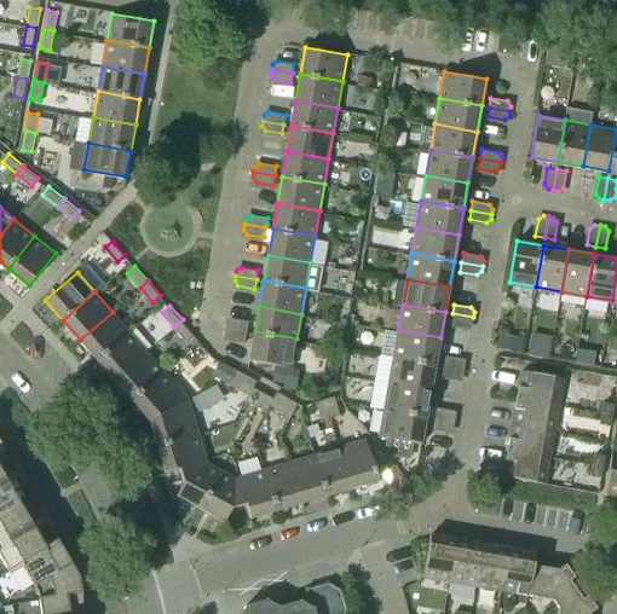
[(98,359),(130,331),(113,312),(80,340),(98,359)]
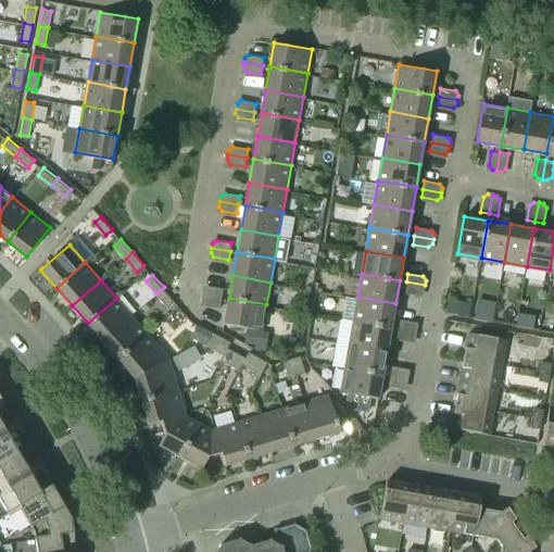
[(425,290),(425,285),(406,281),(405,290),(419,292),(425,290)]
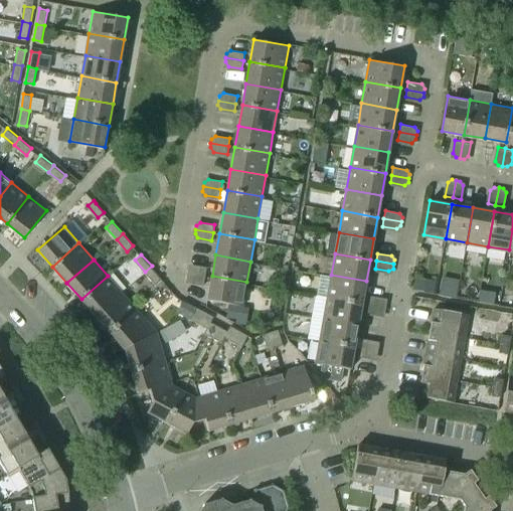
[(205,275),(207,268),(193,265),(189,268),(188,272),(205,275)]
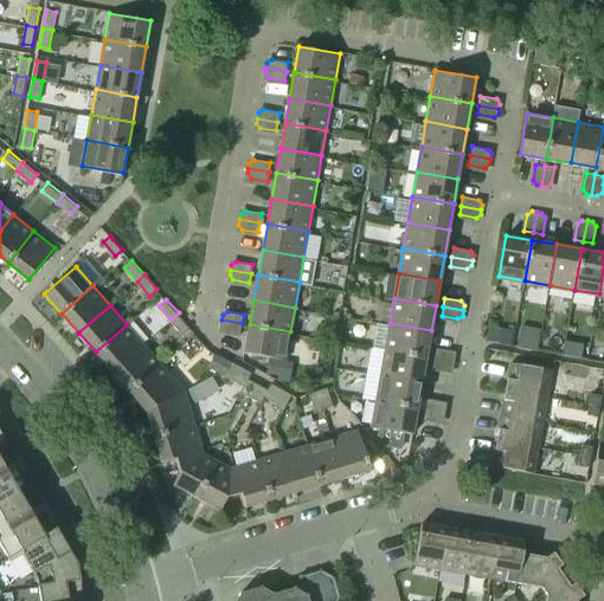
[(191,327),(179,312),(171,320),(184,334),(191,327)]
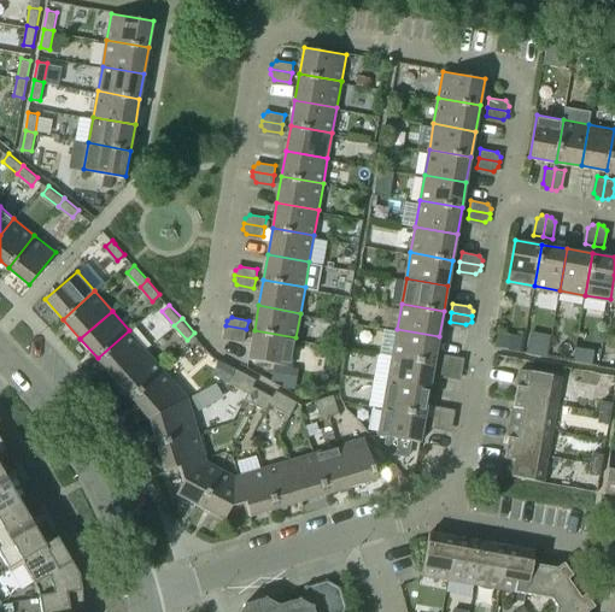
[(245,339),(246,329),(226,325),(224,331),(228,336),(245,339)]
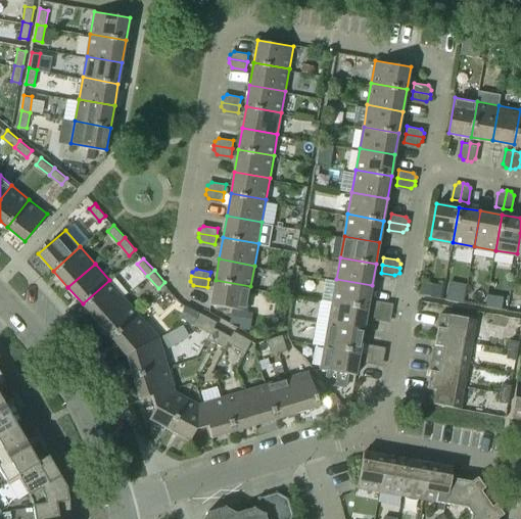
[(368,308),(372,285),(336,279),(332,301),(368,308)]
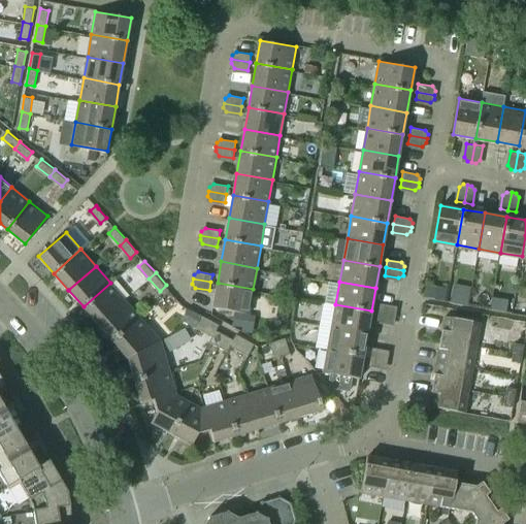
[(98,323),(125,299),(110,283),(84,306),(98,323)]
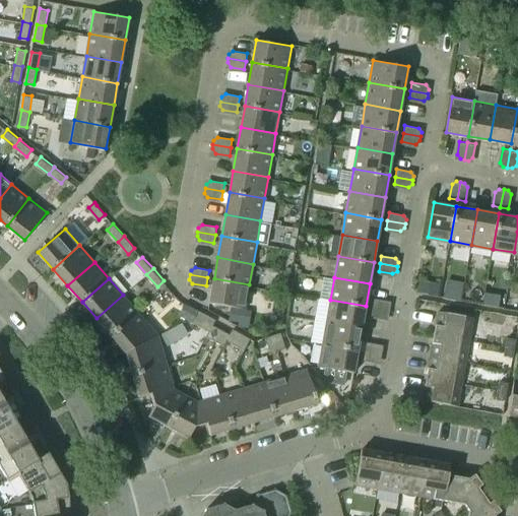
[(245,308),(249,284),(214,278),(210,302),(245,308)]
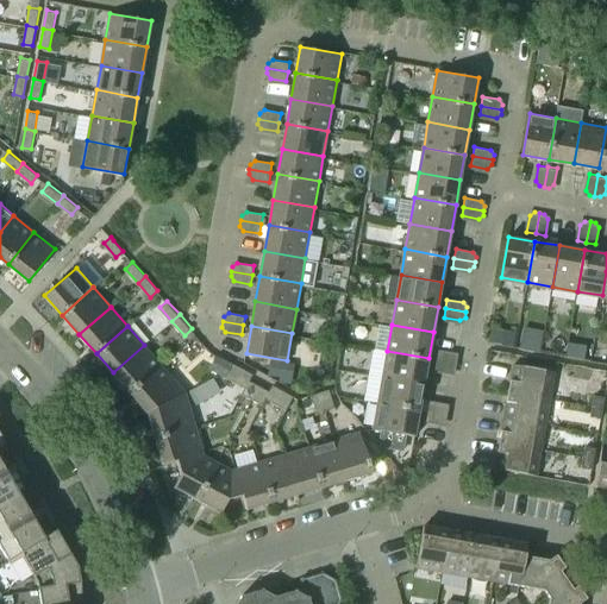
[(130,391),(162,364),(144,345),(113,372),(130,391)]
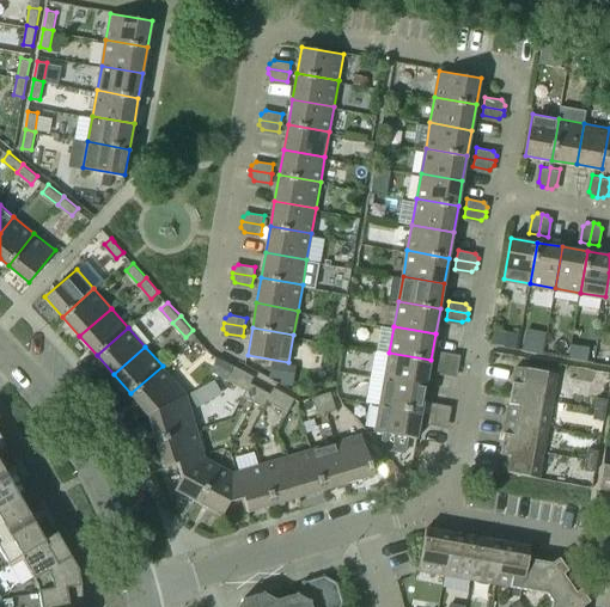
[(461,360),(457,355),(440,351),(438,361),(459,365),(461,360)]
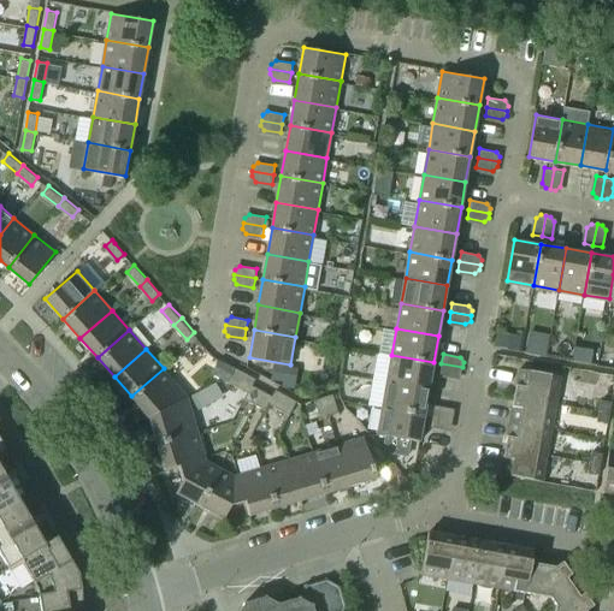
[(429,387),(434,362),(391,355),(388,380),(429,387)]
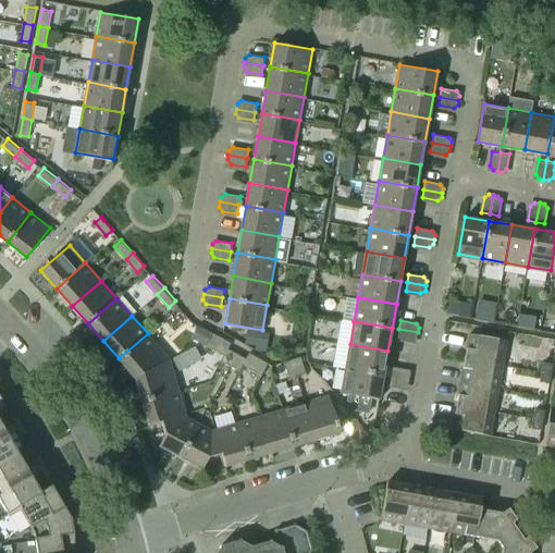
[(417,336),(418,332),(398,329),(397,338),(412,340),(417,336)]
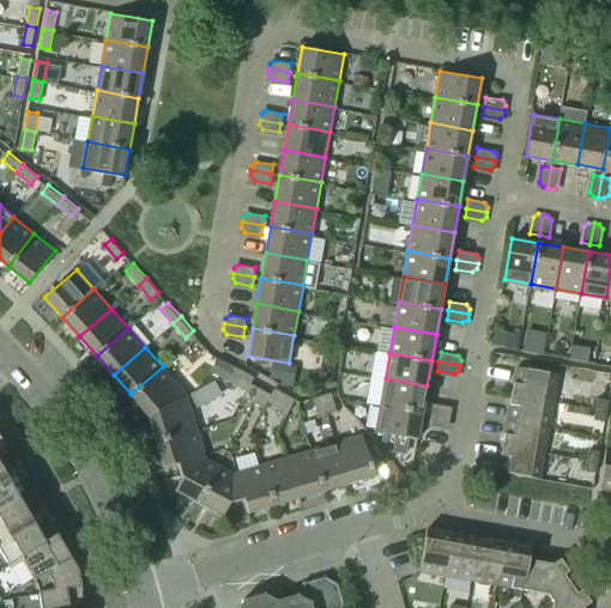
[(236,383),(244,370),(234,364),(227,377),(236,383)]
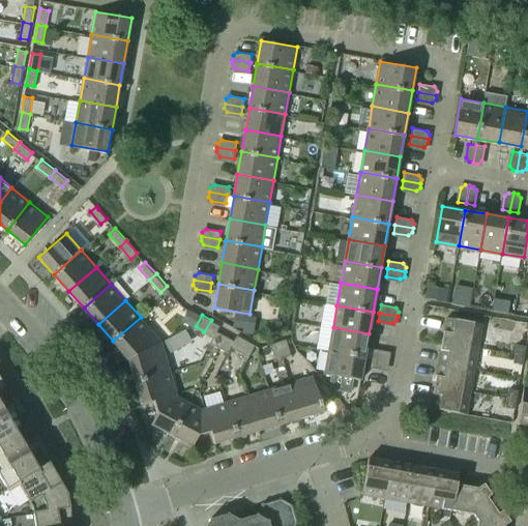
[(479,346),(484,322),(447,316),(443,340),(479,346)]
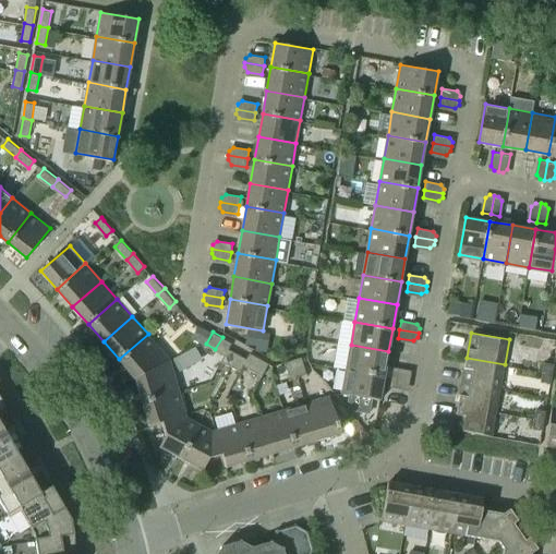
[(135,377),(170,359),(148,334),(119,359),(135,377)]
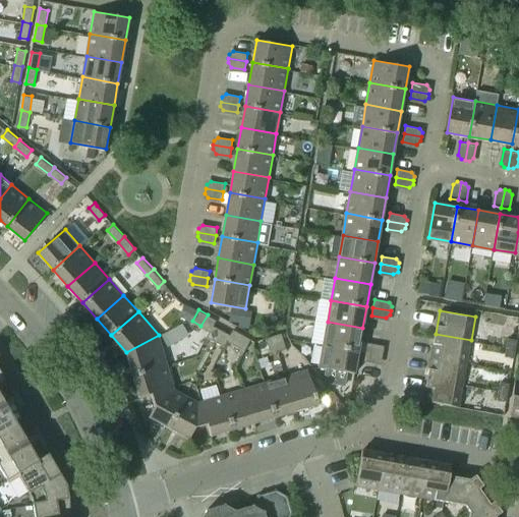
[(213,325),(216,320),(208,314),(200,326),(210,331),(213,325)]
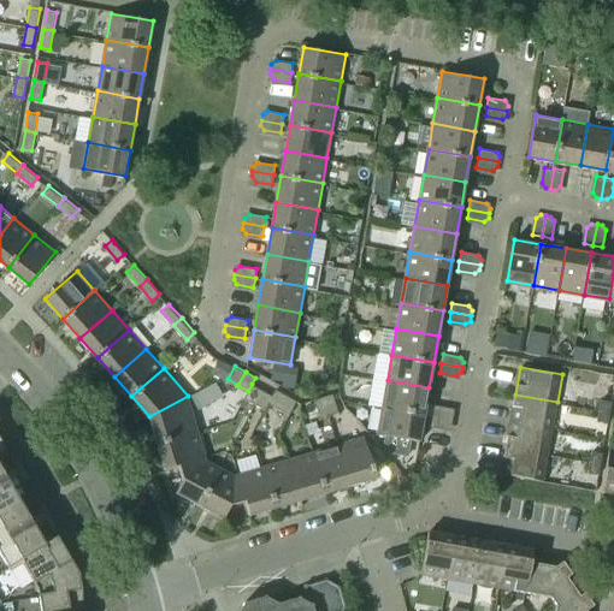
[(425,414),(429,387),(388,380),(383,407),(425,414)]
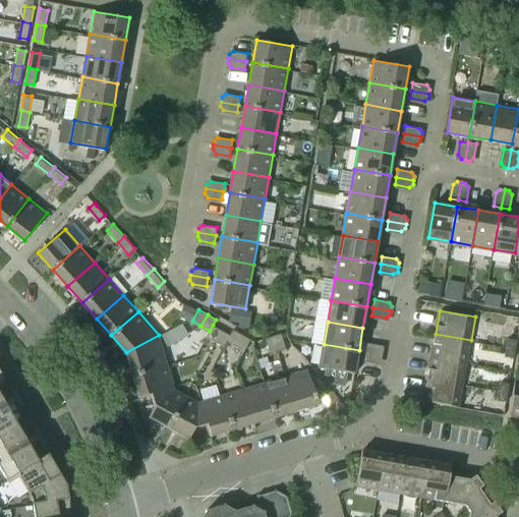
[(216,341),(222,330),(213,325),(210,331),(207,336),(216,341)]
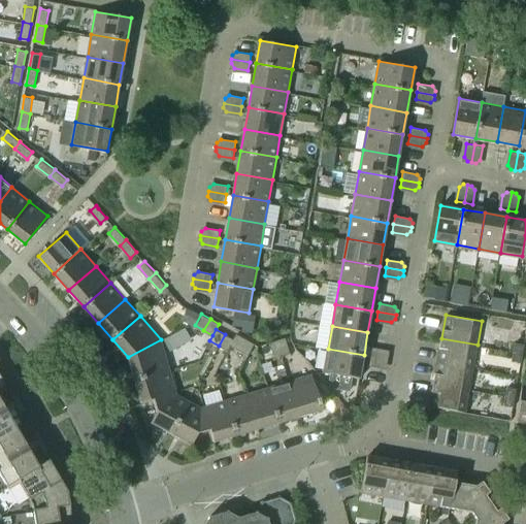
[(239,350),(245,337),(236,333),(233,338),(231,345),(239,350)]
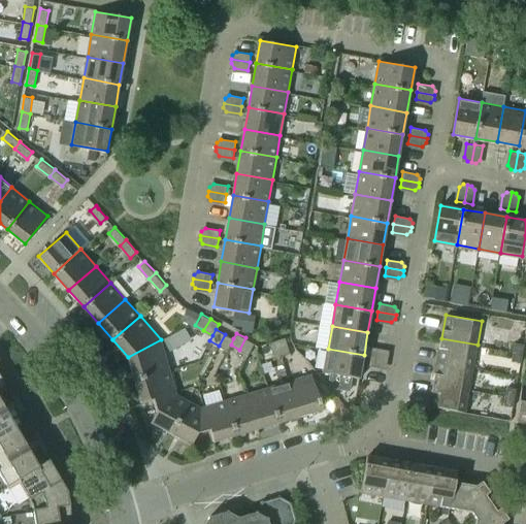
[(231,345),(233,338),(225,334),(219,346),(228,350),(231,345)]
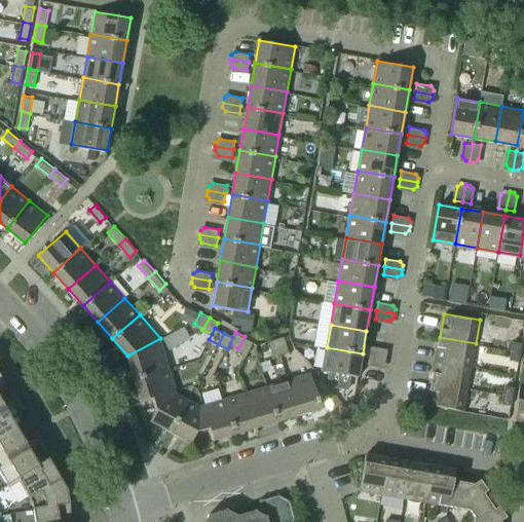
[(288,347),(285,335),(276,338),(281,349),(288,347)]
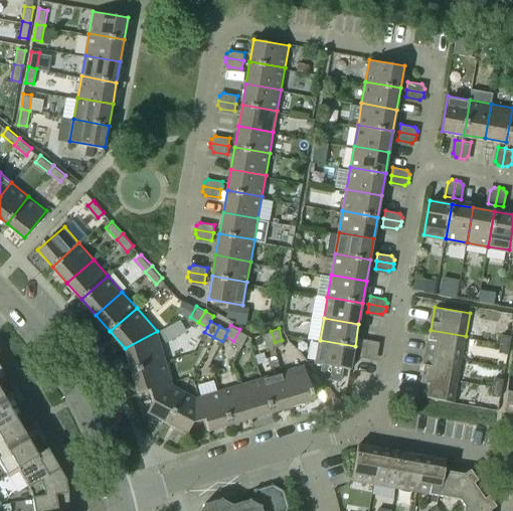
[(242,345),(248,334),(239,329),(233,341),(242,345)]
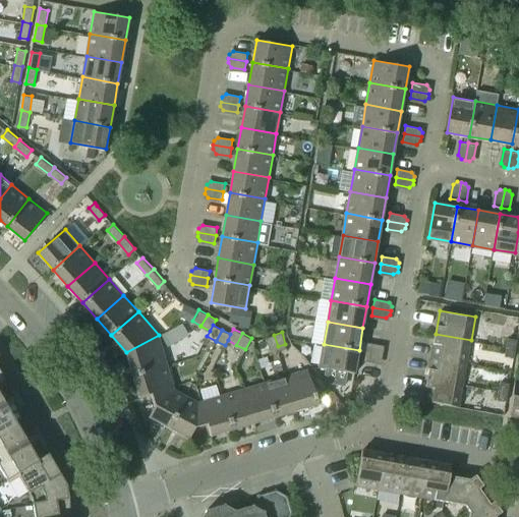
[(467,361),(471,340),(436,334),(431,355),(467,361)]
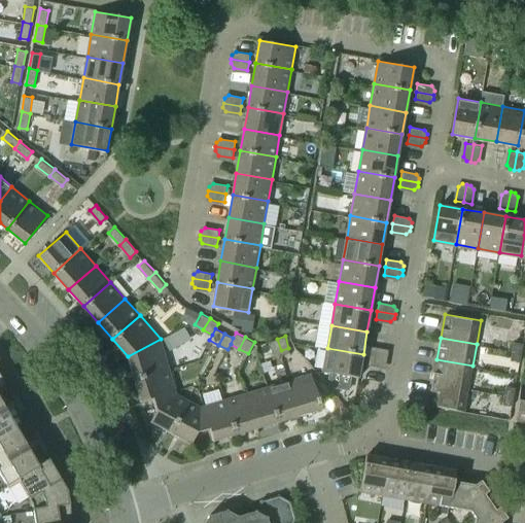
[(169,369),(161,339),(128,356),(135,379),(169,369)]
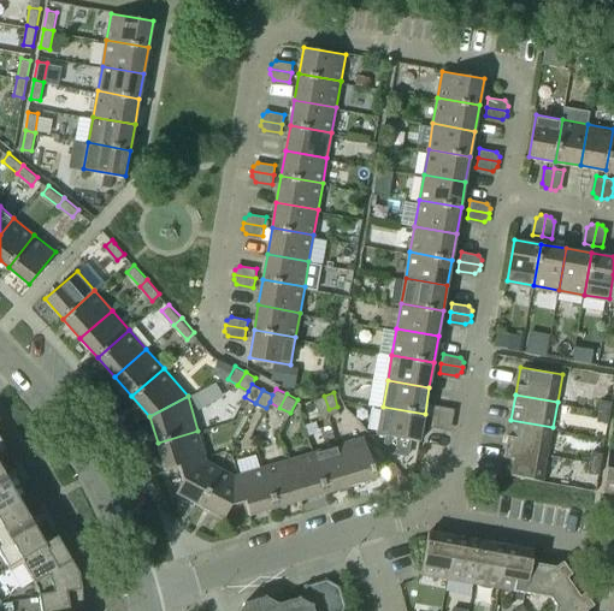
[(329,409),(324,396),(314,398),(319,411),(329,409)]
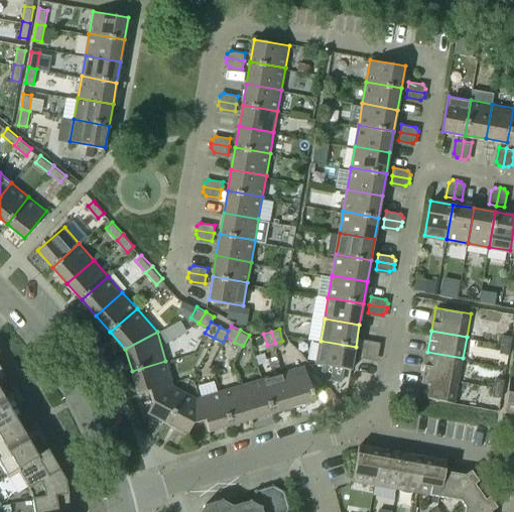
[(511,344),(513,335),(503,334),(502,343),(511,344)]
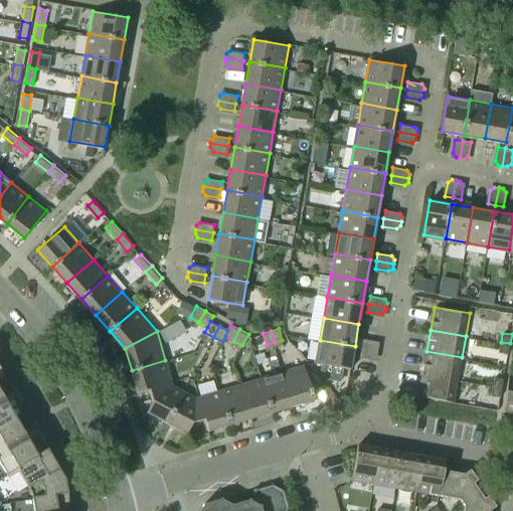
[(376,341),(363,338),(361,346),(378,349),(379,345),(376,341)]
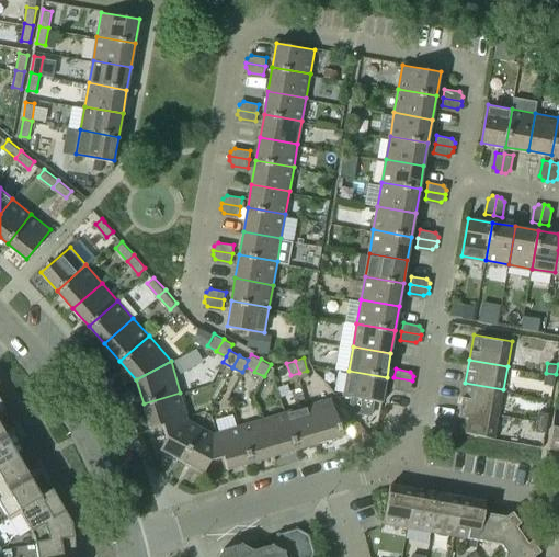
[(383,400),(387,377),(349,371),(344,394),(383,400)]
